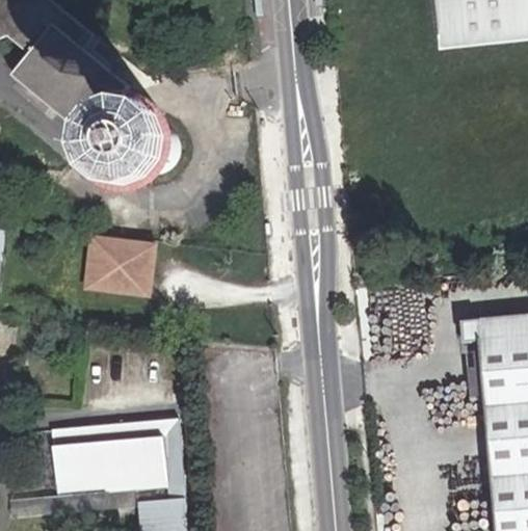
[(90,38),(45,0),(0,0),(0,41),(5,38),(26,56),(9,78),(84,139),(125,89),(81,51),(90,38)]
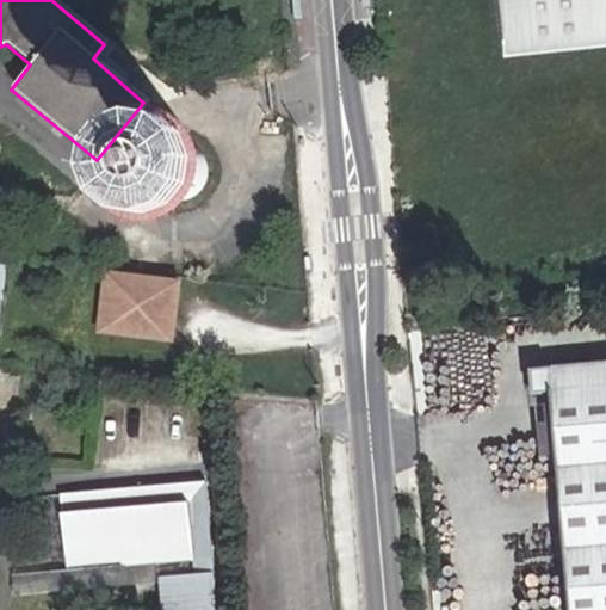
[(605,0),(495,0),(501,59),(605,47),(605,0)]
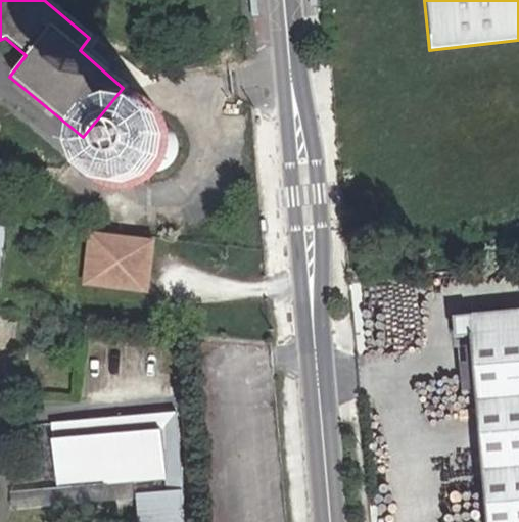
[(135,125),(132,127),(129,130),(126,133),(124,137),(122,140),(121,144),(121,148),(122,153),(123,157),(125,160),(127,164),(130,168),(133,170),(136,172),(140,174),(144,174),(148,175),(152,174),(156,173),(160,171),(163,169),(167,165),(170,162),(172,159),(173,155),(174,151),(174,147),(174,143),(173,139),(171,135),(169,132),(166,129),(162,126),(159,124),(155,123),(151,122),(147,122),(143,122),(139,123),(135,125)]
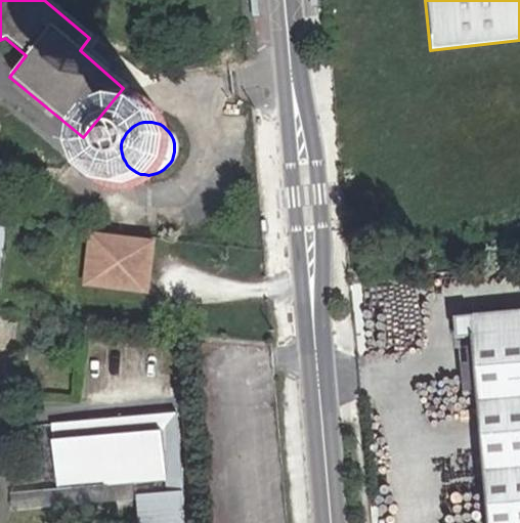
[(88,286),(148,294),(155,246),(95,236),(88,286)]
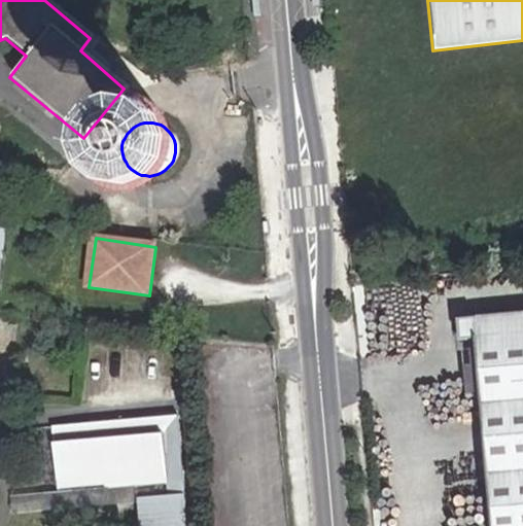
[(458,340),(474,339),(479,394),(490,525),(522,525),(522,312),(456,319),(458,340)]
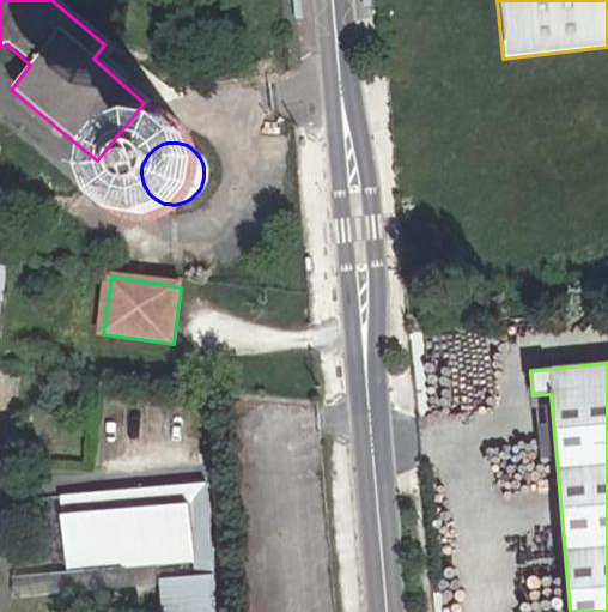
[(533,395),(539,460),(557,459),(551,394),(533,395)]
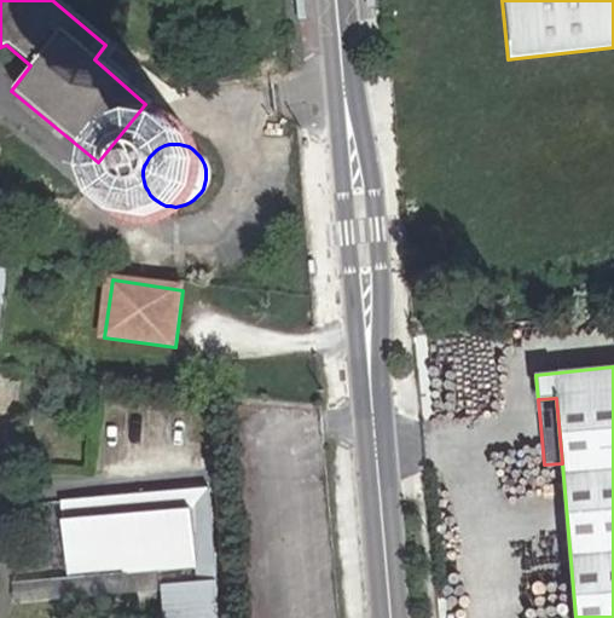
[(207,560),(200,483),(77,495),(85,572),(207,560)]
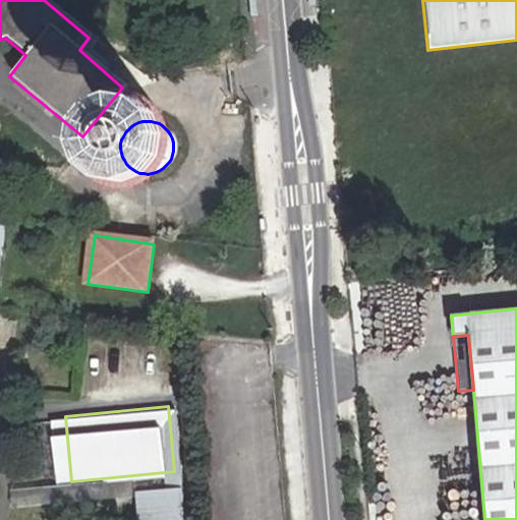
[(174,471),(71,481),(65,416),(49,417),(55,482),(8,486),(10,503),(156,489),(156,485),(175,483),(174,471)]
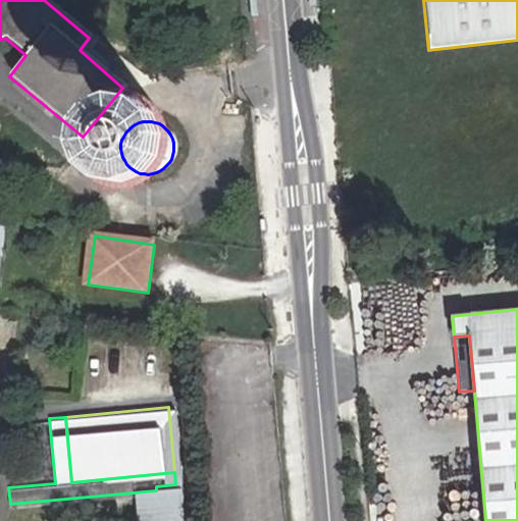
[(175,484),(156,486),(156,490),(158,520),(190,520),(188,483),(175,484)]
